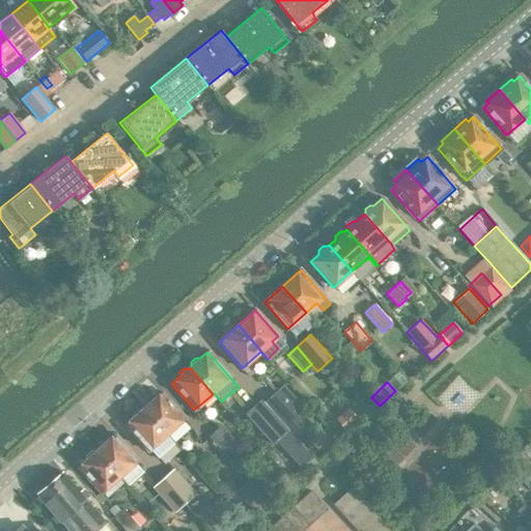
[(263,403),(289,432),(299,423),(291,415),(302,404),(284,385),(274,394),(263,403)]
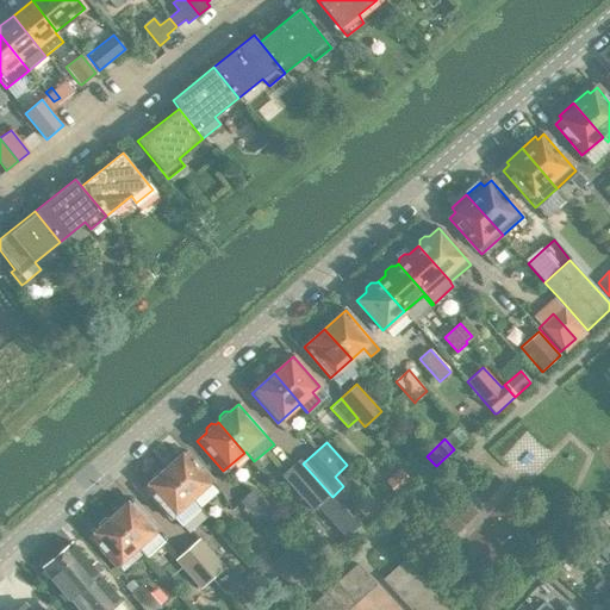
[(166,468),(165,470),(191,499),(211,481),(185,452),(178,459),(172,458),(166,464),(166,468)]
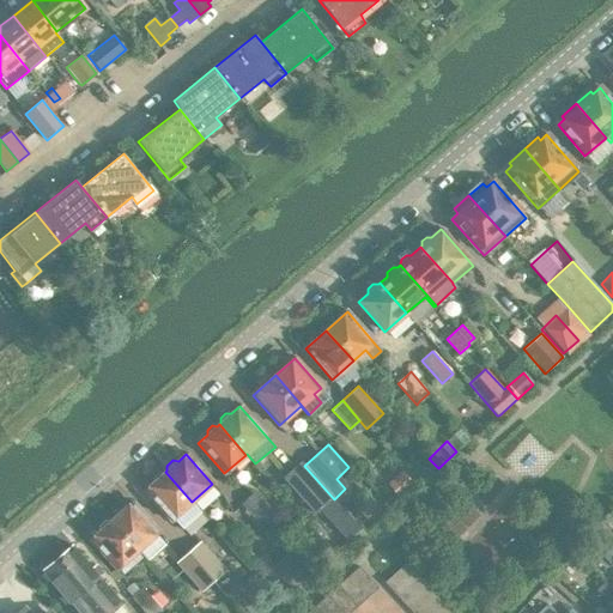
[(334,499),(304,466),(303,467),(301,463),(281,480),(314,515),(320,509),(346,541),(358,530),(332,501),(334,499)]
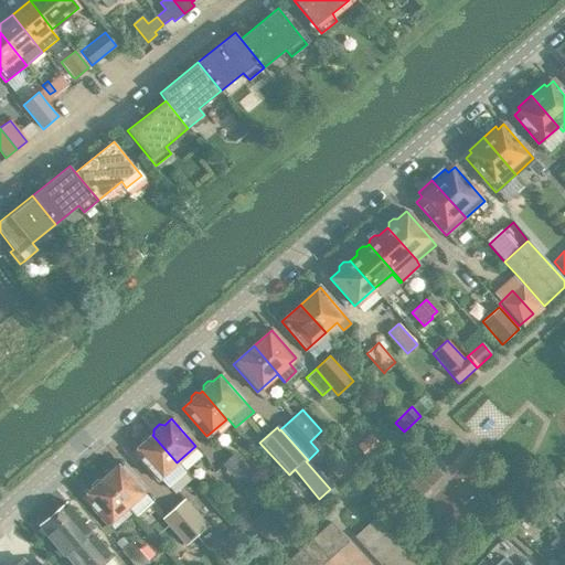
[(177,462),(152,435),(151,436),(147,436),(142,439),(142,445),(134,452),(158,479),(177,462)]
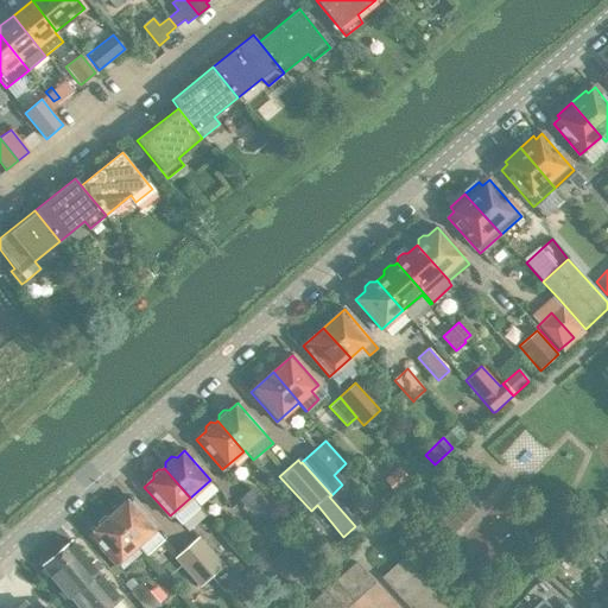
[(260,524),(261,524),(273,513),(252,489),(239,500),(260,524)]
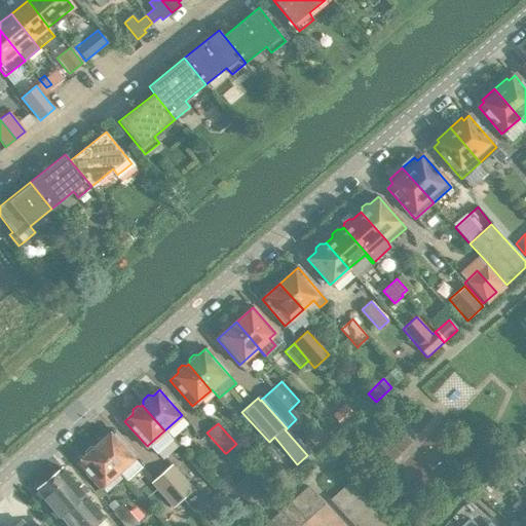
[(407,454),(406,456),(436,471),(447,447),(404,425),(392,448),(407,454)]
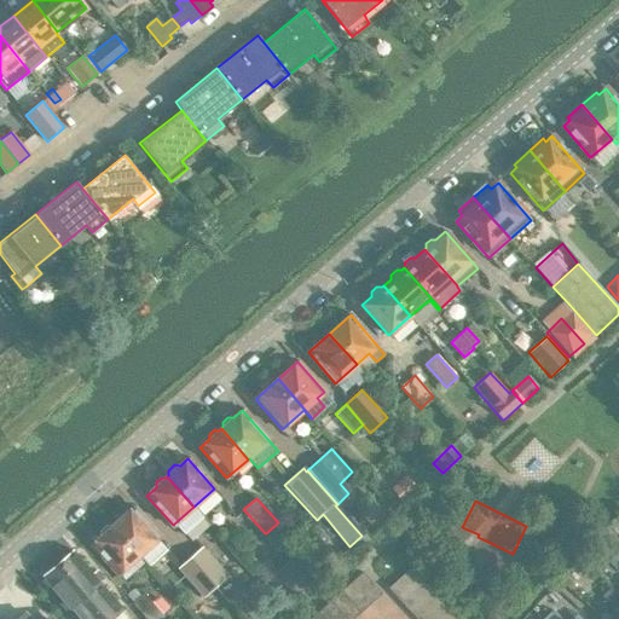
[(113,525),(138,554),(158,536),(134,508),(132,510),(131,509),(123,515),(120,514),(114,519),(115,522),(113,525)]
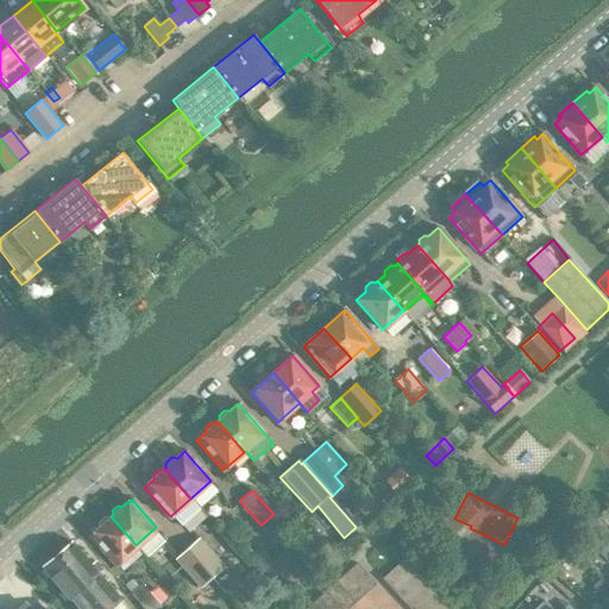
[(136,545),(111,516),(108,519),(105,518),(99,522),(99,527),(89,535),(115,564),(136,545)]
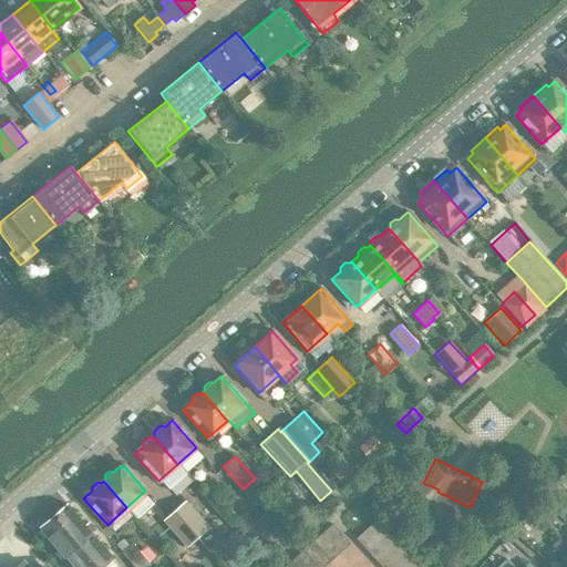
[(175,511),(198,537),(208,528),(185,502),(175,511)]
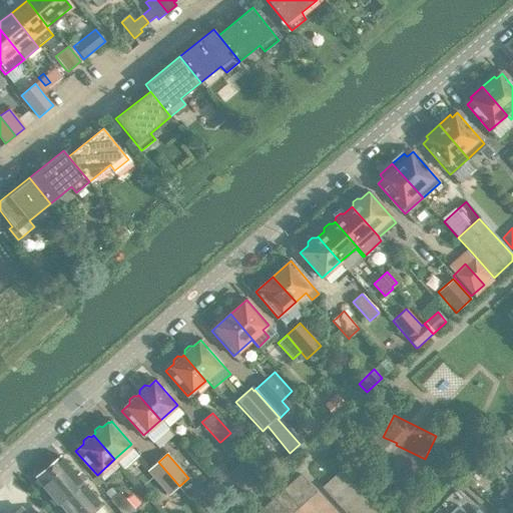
[(512,469),(512,460),(506,455),(499,462),(510,472),(512,469)]
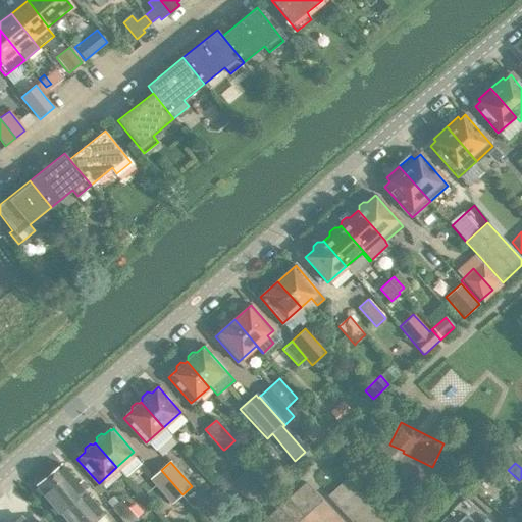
[(49,475),(89,521),(92,521),(103,513),(61,464),(49,475)]
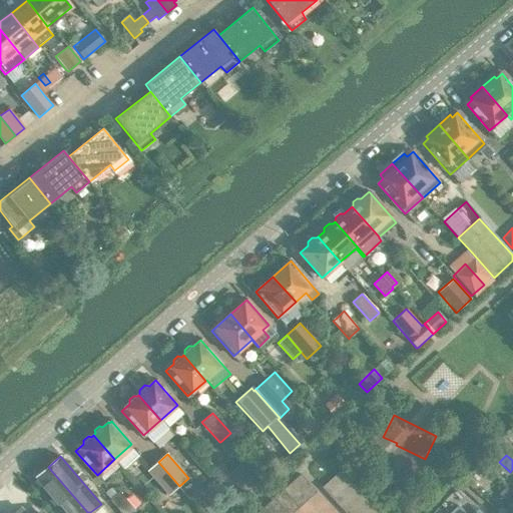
[(179,486),(158,462),(156,464),(146,472),(168,496),(179,486)]
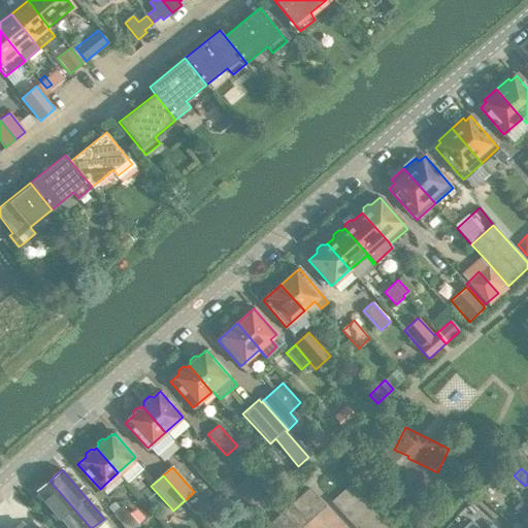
[(90,527),(50,481),(36,492),(66,527),(90,527)]
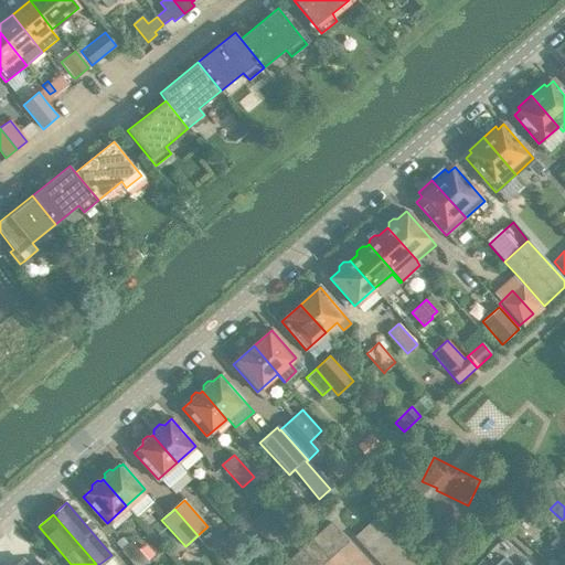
[(245,536),(263,557),(288,535),(269,514),(245,536)]
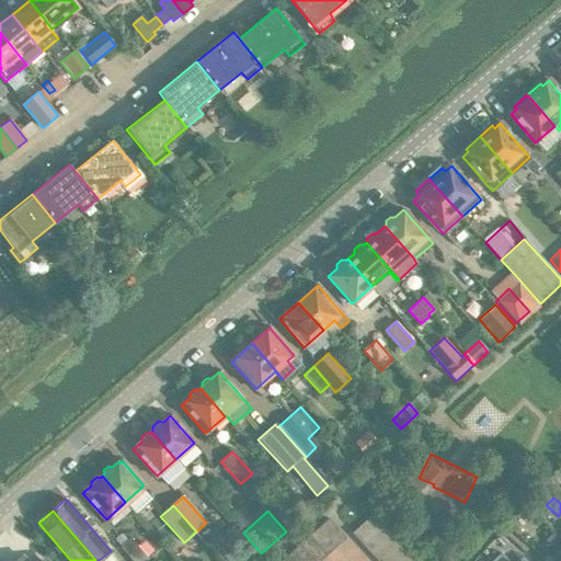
[(362,544),(380,526),(370,516),(352,533),(362,544)]
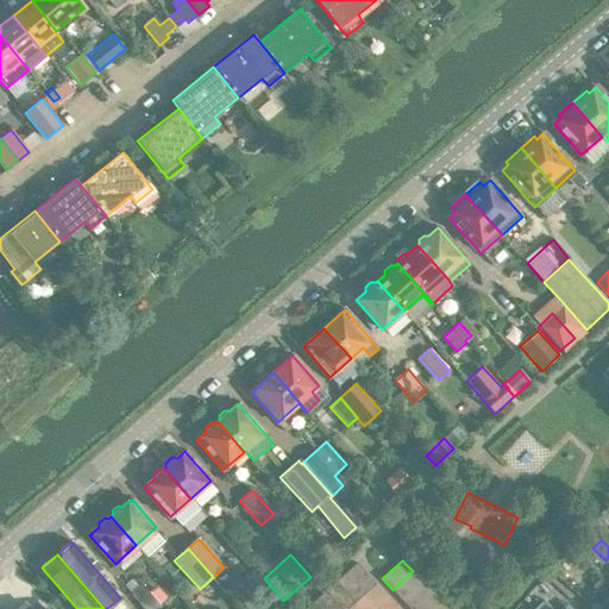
[(346,572),(365,594),(376,584),(357,563),(346,572)]
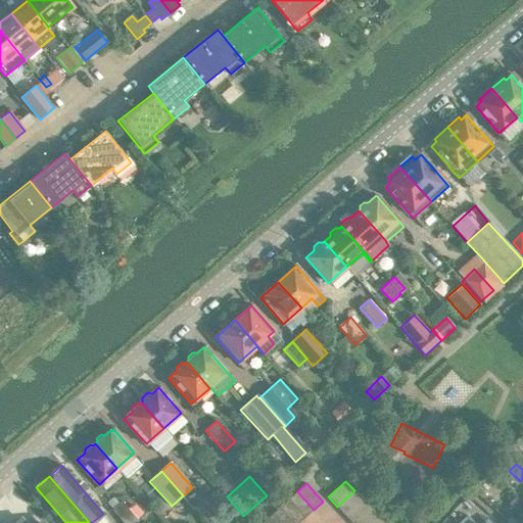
[(354,490),(337,507),(345,516),(363,500),(354,490)]
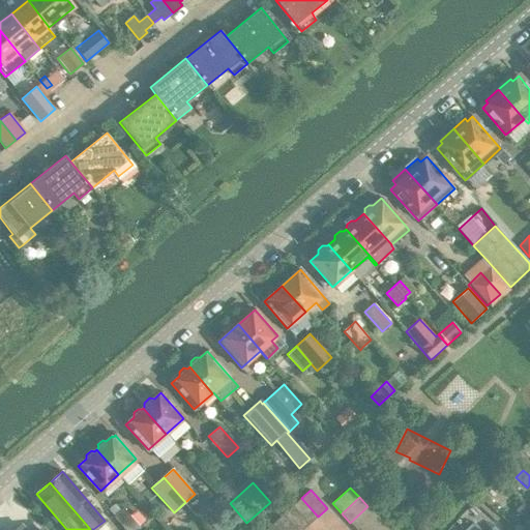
[(292,506),(308,525),(318,517),(301,498),(292,506)]
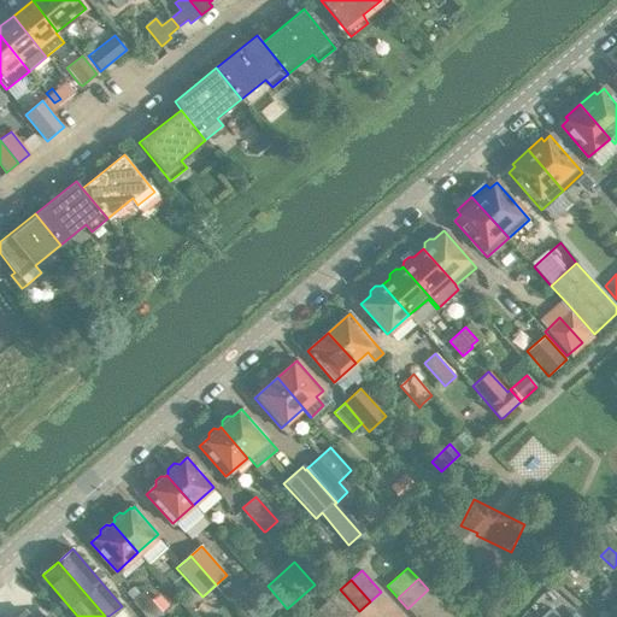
[(616,616),(616,594),(609,587),(600,595),(616,611),(616,616)]
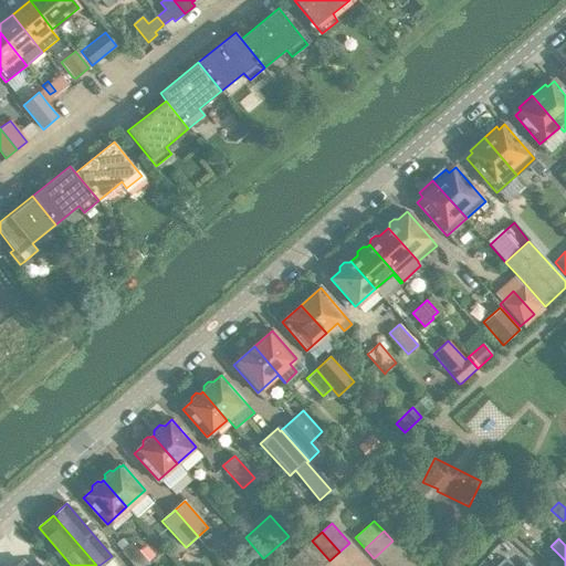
[(302,549),(315,565),(323,565),(329,561),(312,541),(302,549)]
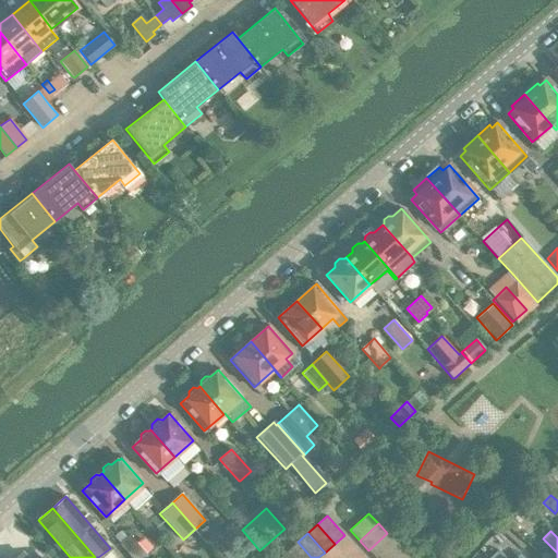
[(387,533),(368,550),(375,557),(379,557),(396,543),(387,533)]
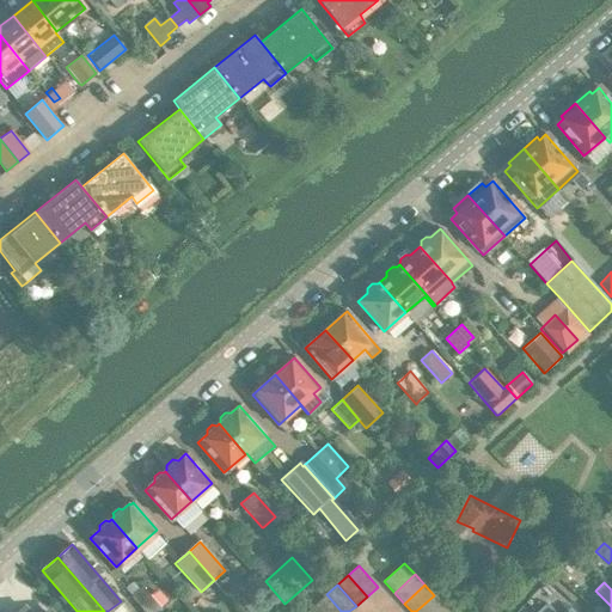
[(130,595),(145,611),(158,611),(161,610),(141,587),(130,595)]
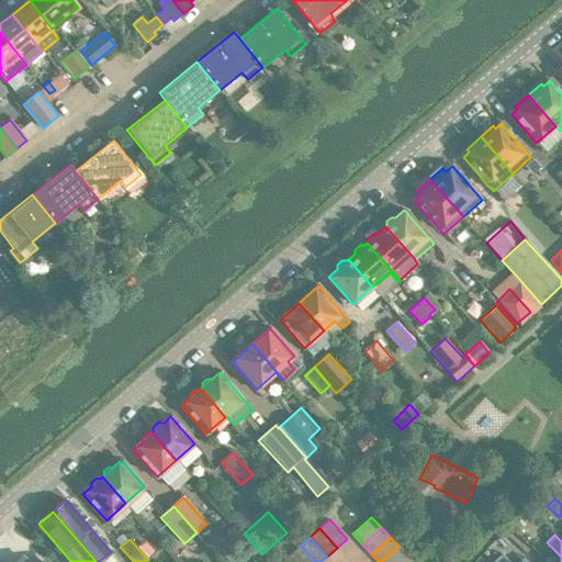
[(290,554),(295,561),(313,561),(300,546),(290,554)]
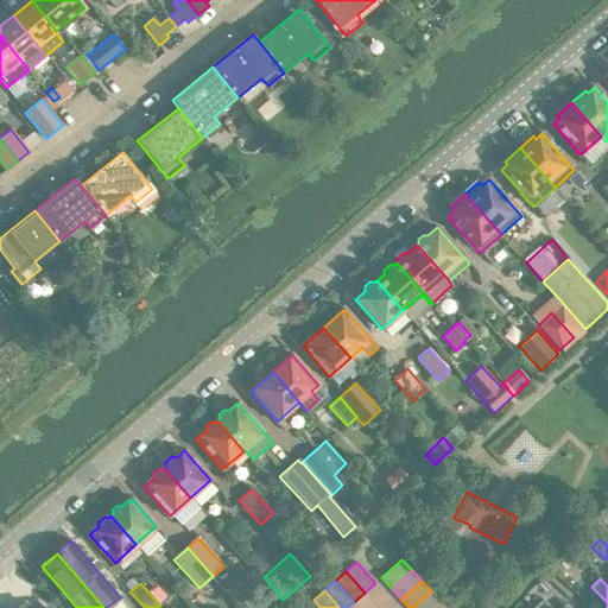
[(431,591),(413,607),(435,607),(442,602),(431,591)]
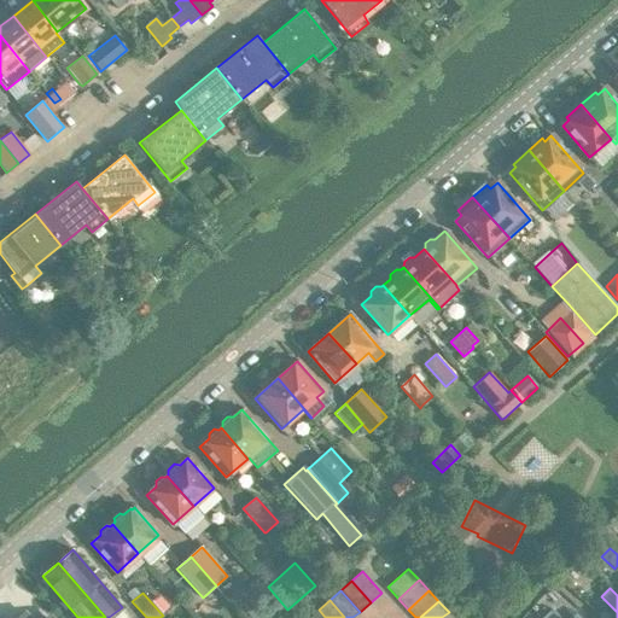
[(563,617),(553,607),(541,617),(563,617)]
